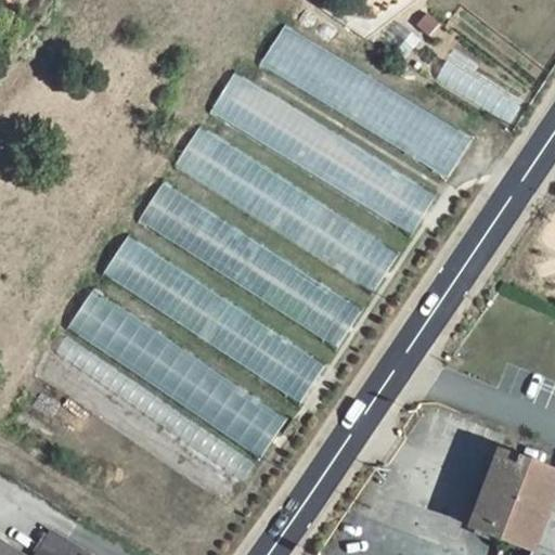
[(446,177),(469,136),(283,25),(259,65),(446,177)]
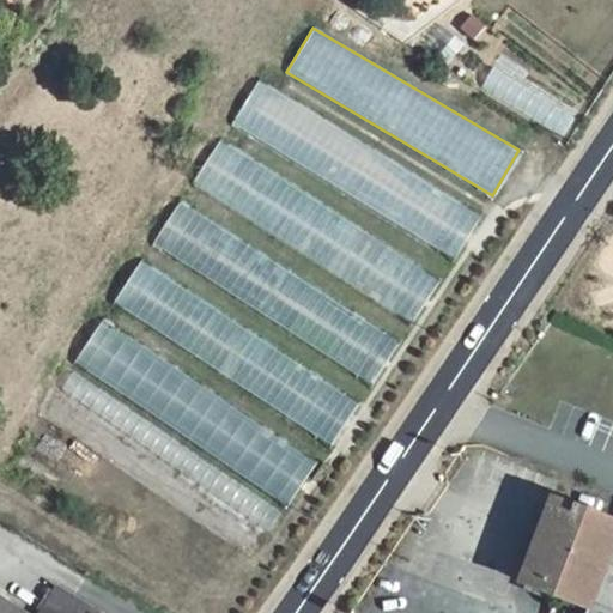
[(459,29),(451,38),(465,49),(472,40),(459,29)]
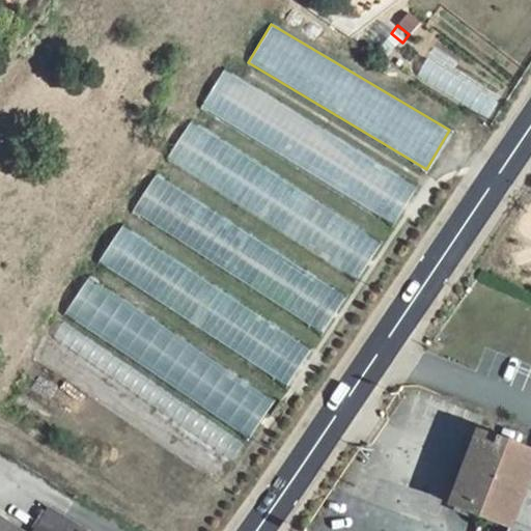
[(198,114),(397,218),(417,179),(218,76),(198,114)]
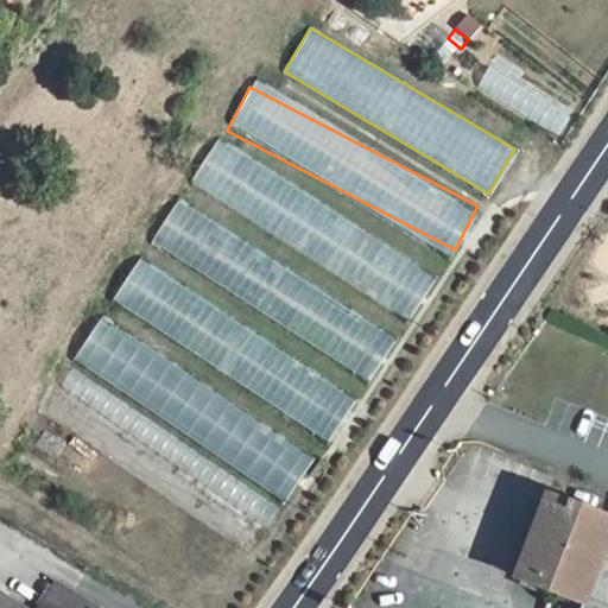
[(437,272),(215,141),(189,185),(411,316),(437,272)]
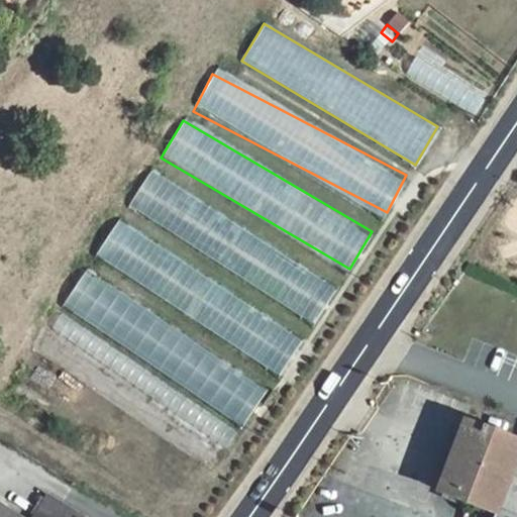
[(311,326),(335,291),(153,168),(129,203),(311,326)]
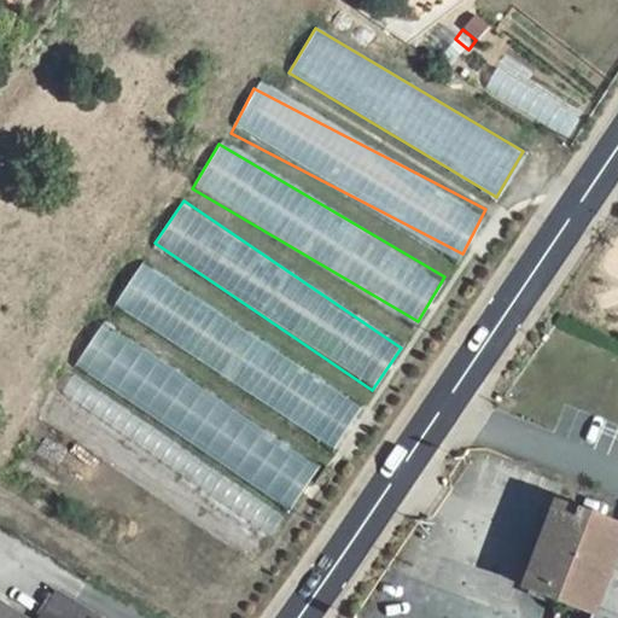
[(112,308),(334,447),(361,403),(140,264),(112,308)]
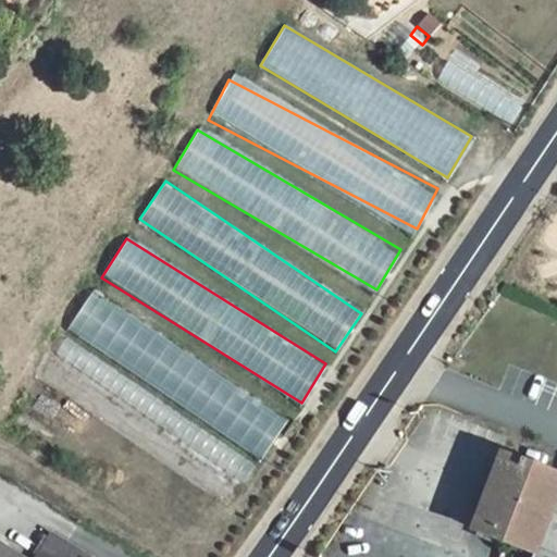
[(287,417),(91,291),(65,331),(261,457),(287,417)]
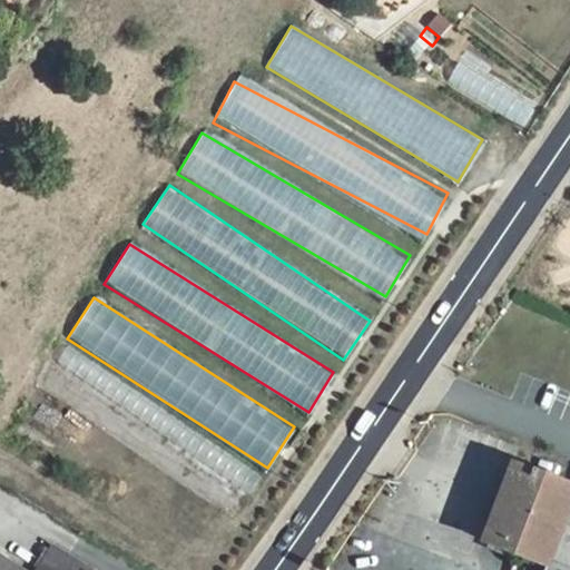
[(569,569),(569,488),(509,465),(480,541),(547,567),(544,569),(569,569)]
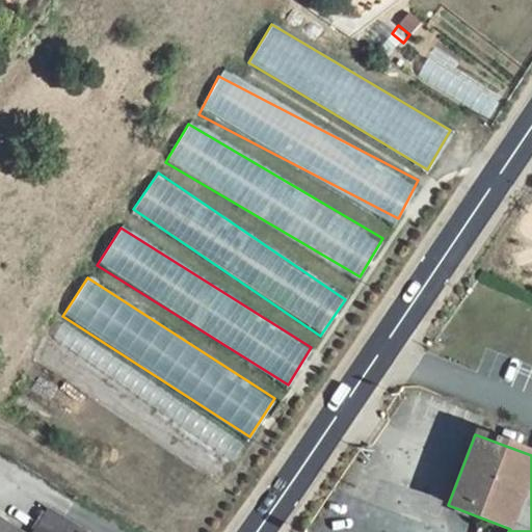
[(0,531),(82,531),(50,511),(36,531),(17,531),(0,522),(0,521),(0,531)]
